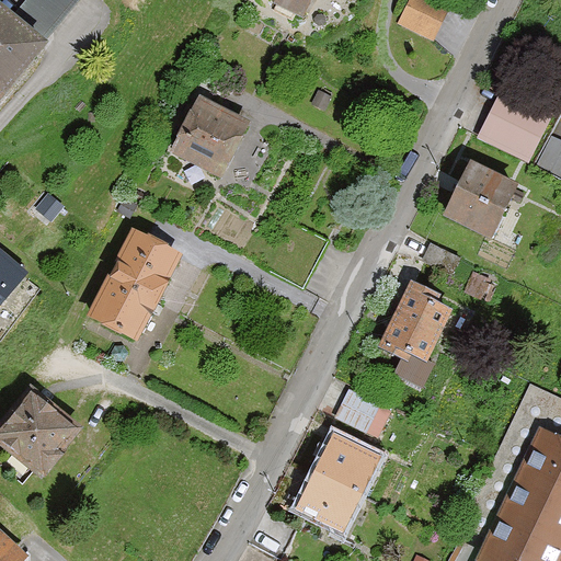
[(27,0),(13,18),(44,43),(80,0),(27,0)]
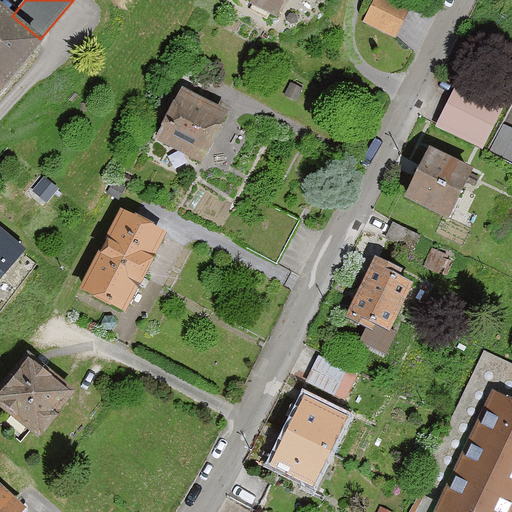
[(285,0),(241,0),(277,18),(285,0)]
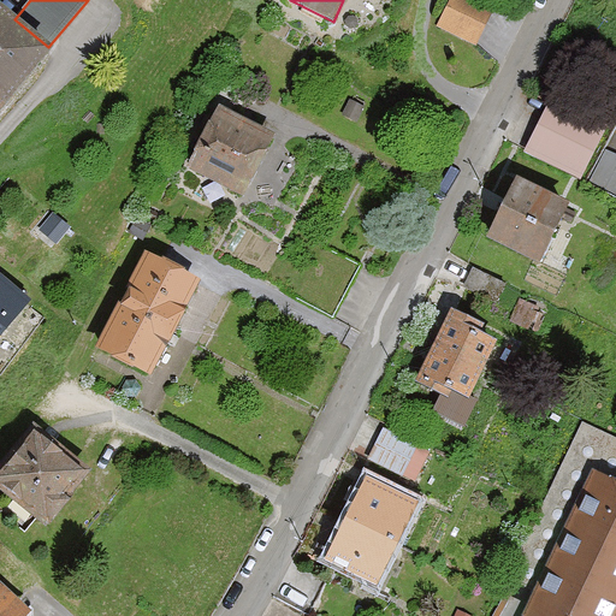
[(450,0),(437,27),(475,45),(495,6),(481,0),(450,0)]
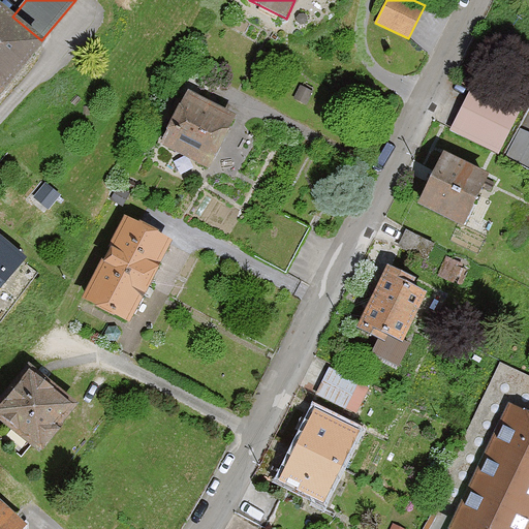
[(12,17),(0,5),(0,96),(44,43),(41,40),(12,17)]
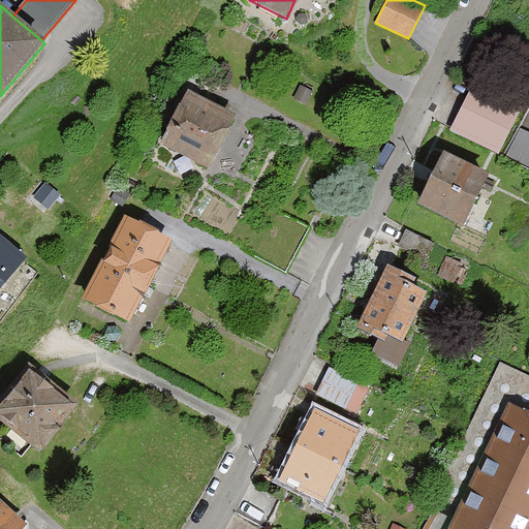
[(520,111),(471,87),(449,131),(498,155),(520,111)]
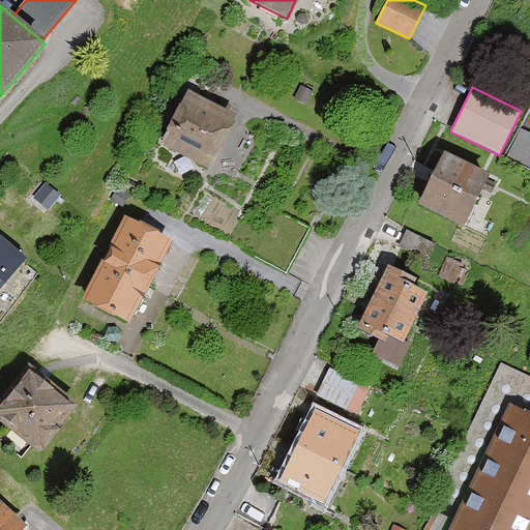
[(235,115),(186,91),(160,144),(209,168),(235,115)]
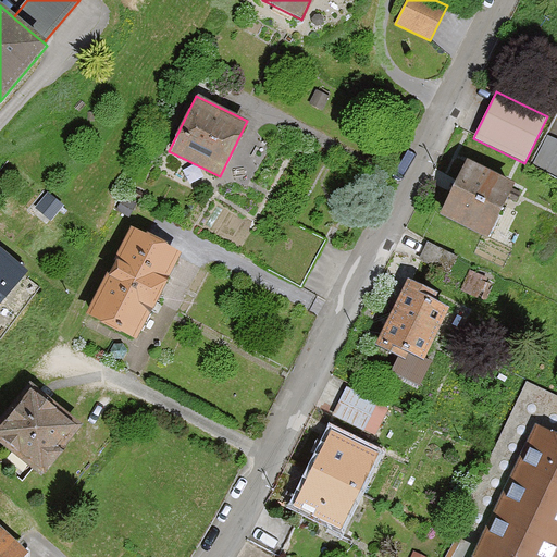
[(556,175),(556,141),(545,136),(531,163),(556,175)]
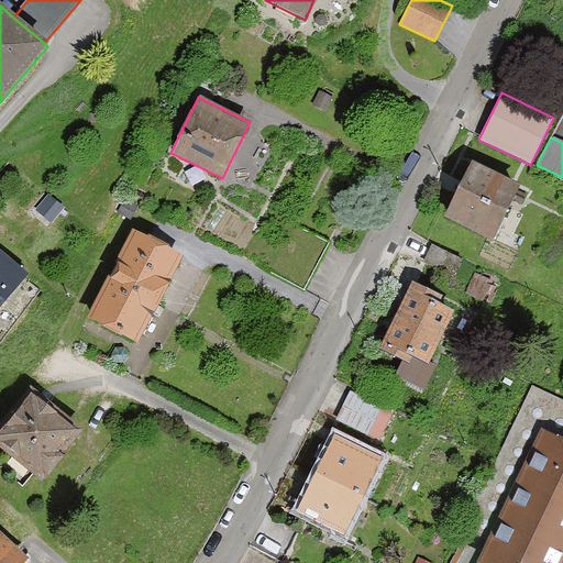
[(520,186),(473,162),(445,219),(492,242),(520,186)]
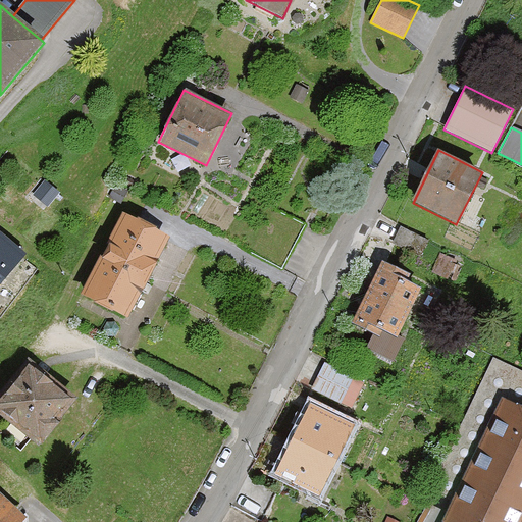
[(168,238),(122,214),(81,295),(126,319),(168,238)]
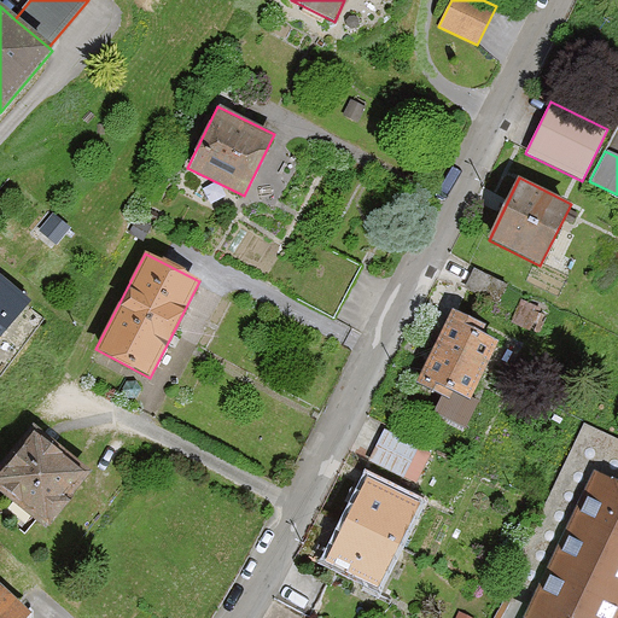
[(0,336),(30,302),(0,275),(0,336)]
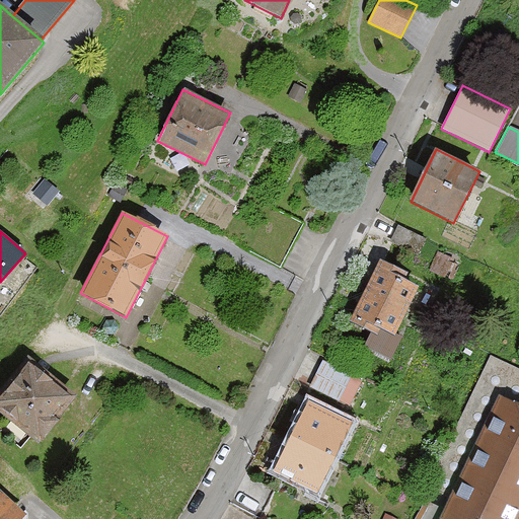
[(458,257),(438,248),(427,272),(447,282),(458,257)]
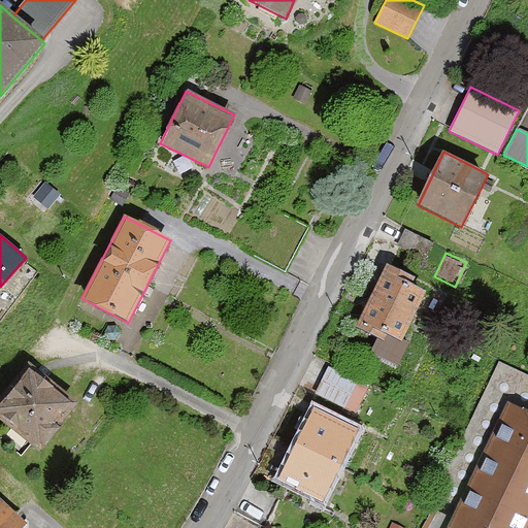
[(415,278),(387,265),(356,329),(376,339),(370,352),(397,365),(408,341),(403,338),(425,293),(411,287),(415,278)]
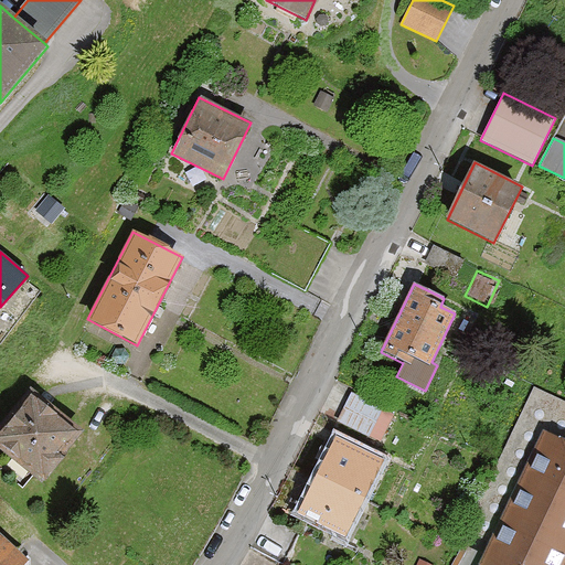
[(480,564),(564,564),(564,402),(534,387),(466,532),(491,544),(480,564)]
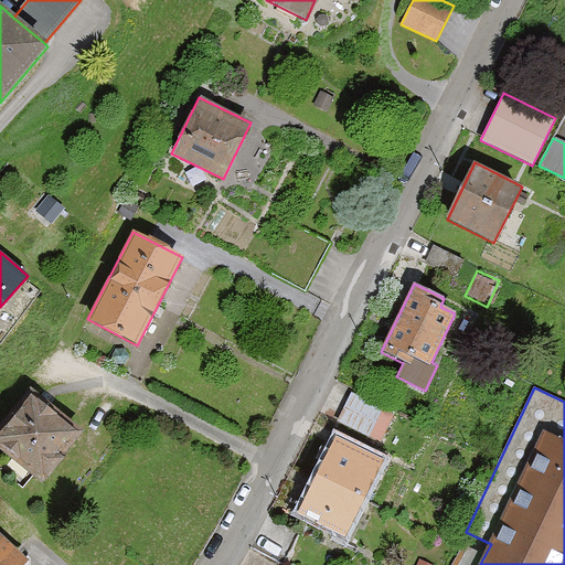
[(82,433),(30,391),(0,426),(0,446),(42,481),(82,433)]
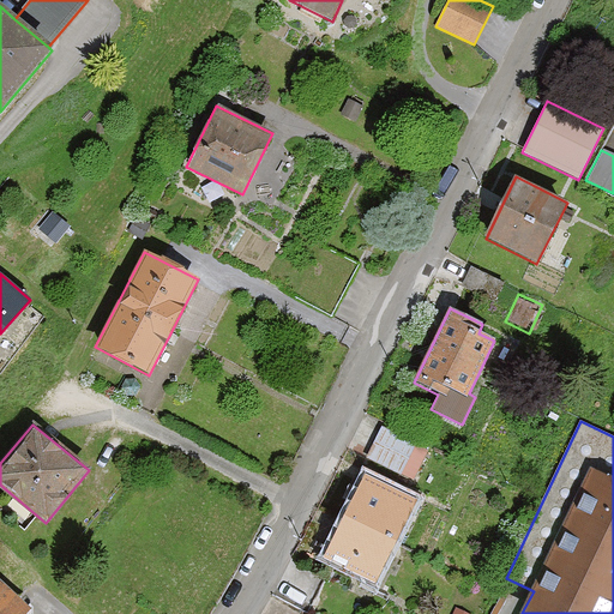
[(416,445),(381,427),(366,457),(401,475),(416,445)]
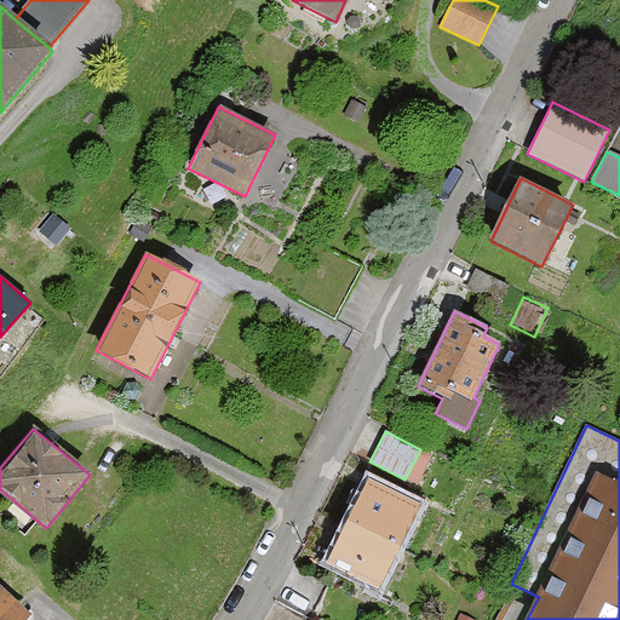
[(419,506),(369,481),(327,564),(378,590),(419,506)]
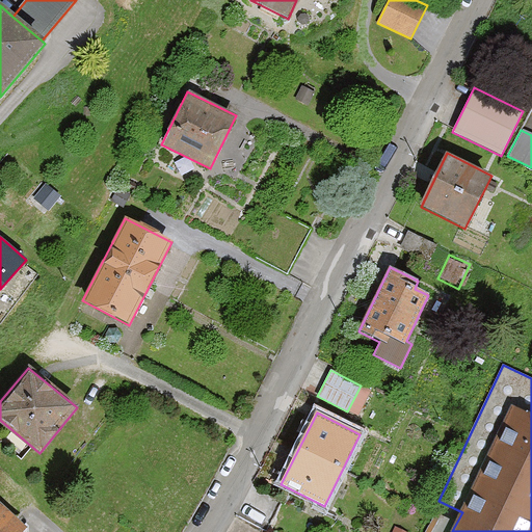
[(0,531),(23,531),(27,528),(0,502),(0,531)]
